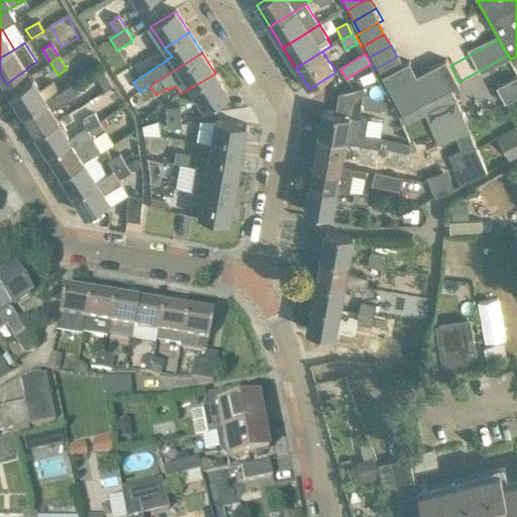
[(374,70),(380,81),(403,68),(397,57),(374,70)]
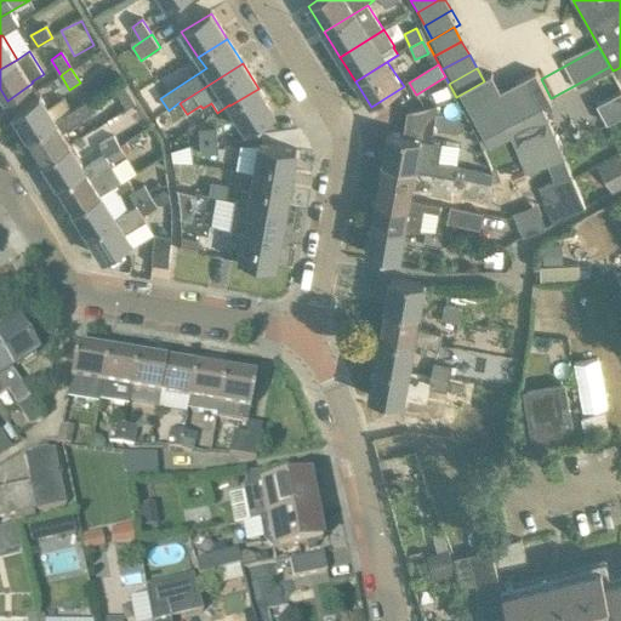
[(620,86),(613,70),(587,83),(598,103),(620,91),(620,86)]
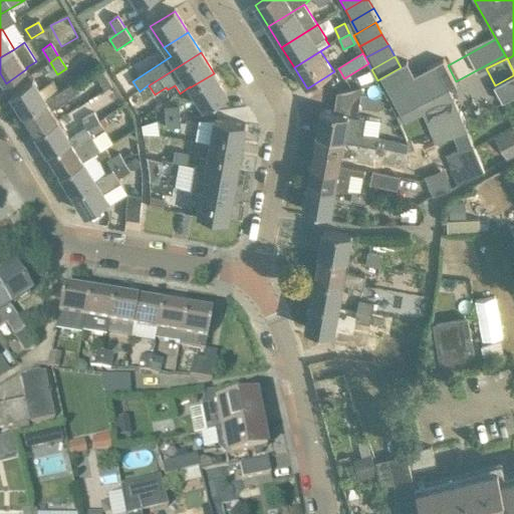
[(414,76),(426,98),(456,82),(444,60),(414,76)]
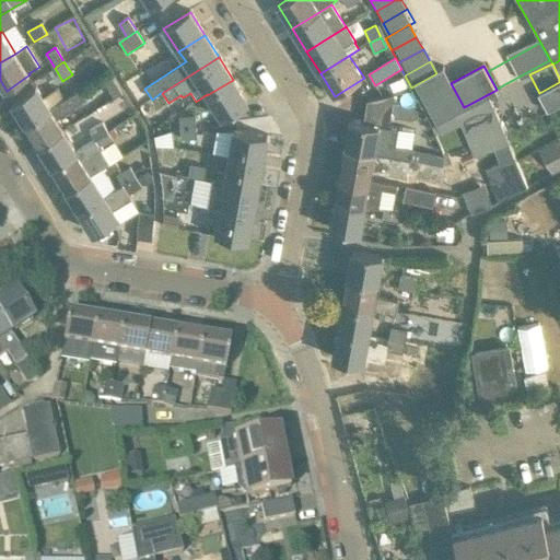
[(433,125),(434,124),(464,107),(443,70),(412,86),(433,125)]
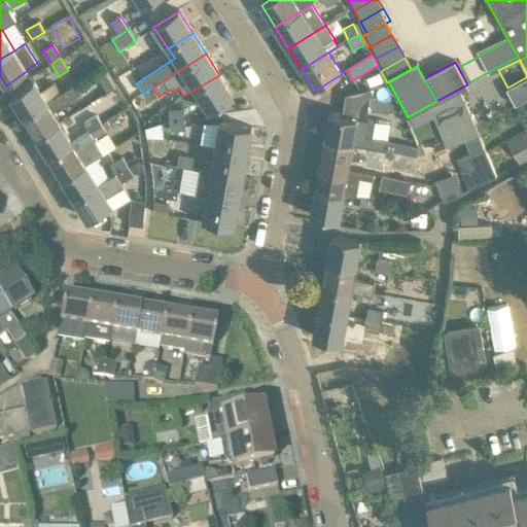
[(108,94),(116,89),(107,74),(99,78),(108,94)]
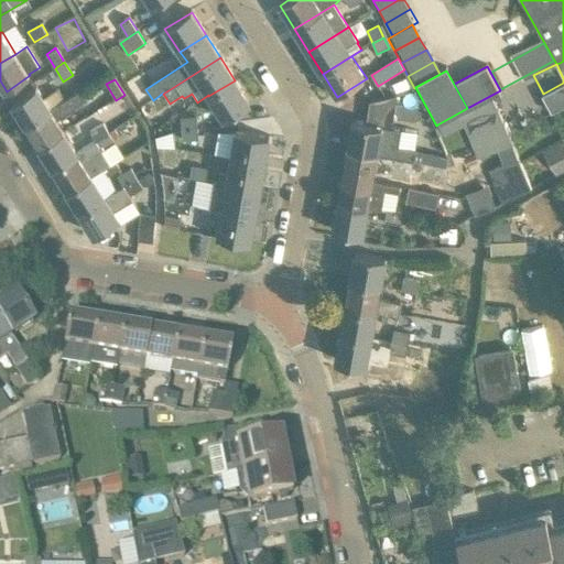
[(235,80),(208,96),(225,120),(250,105),(235,80)]
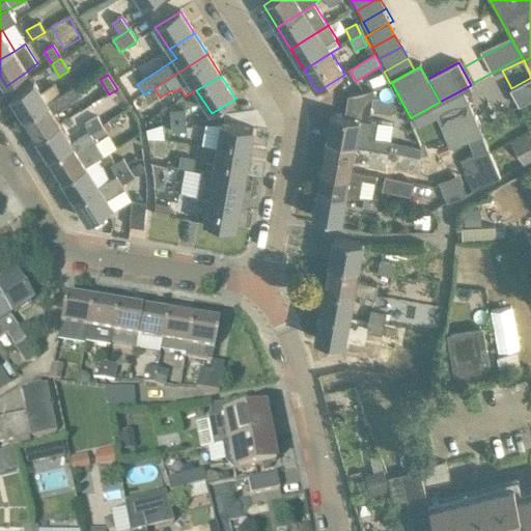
[(25,118),(62,94),(56,84),(42,92),(35,82),(11,96),(25,118)]
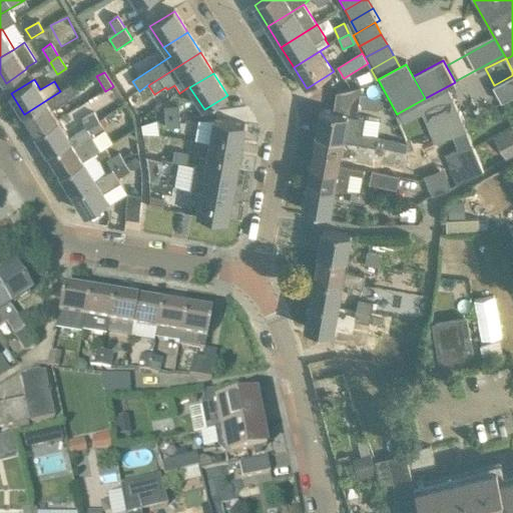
[(37,134),(59,120),(52,109),(69,99),(67,97),(80,90),(74,82),(60,91),(24,114),(37,134)]
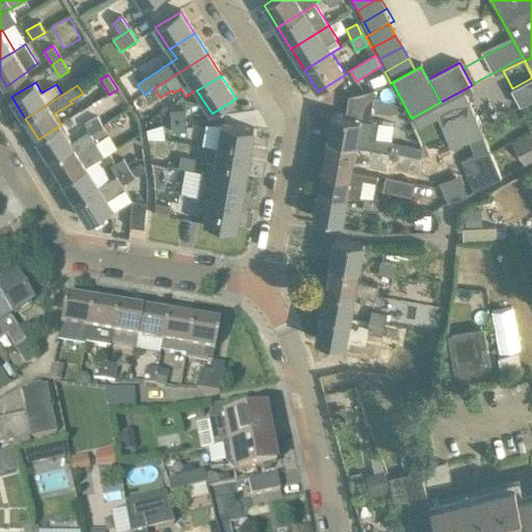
[(328,141),(389,153),(391,141),(375,139),(378,123),(369,122),(375,91),(349,97),(346,116),(333,114),(328,141)]
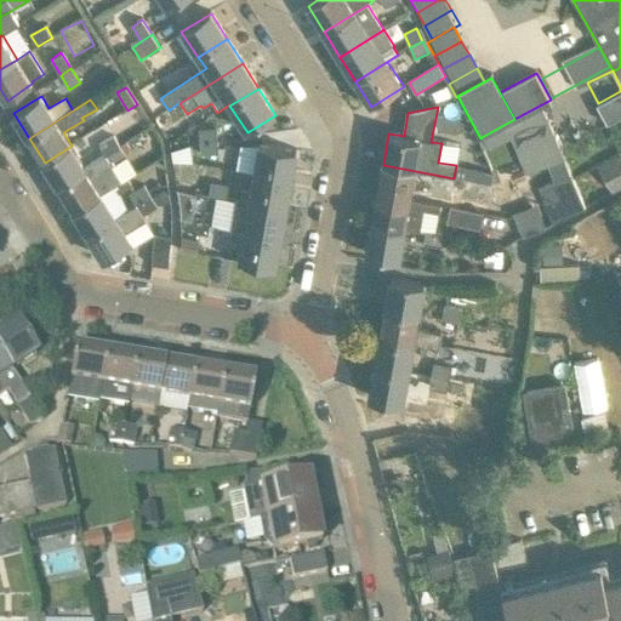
[(505,126),(527,174),(548,164),(564,157),(565,157),(543,107),(505,126)]
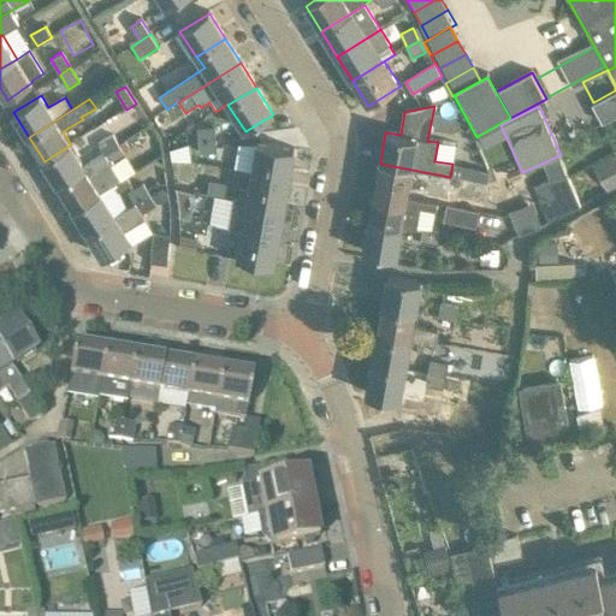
[(197,142),(215,141),(215,128),(197,128),(197,142)]
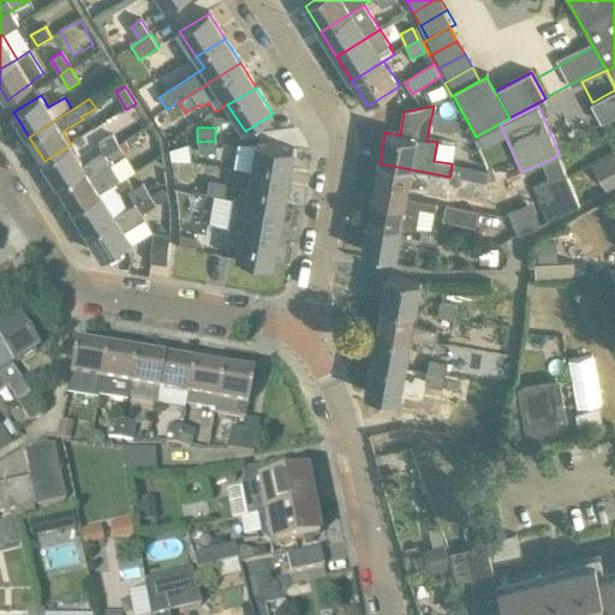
[(99,147),(103,155),(119,145),(113,136),(102,142),(97,144),(99,145),(99,147)]
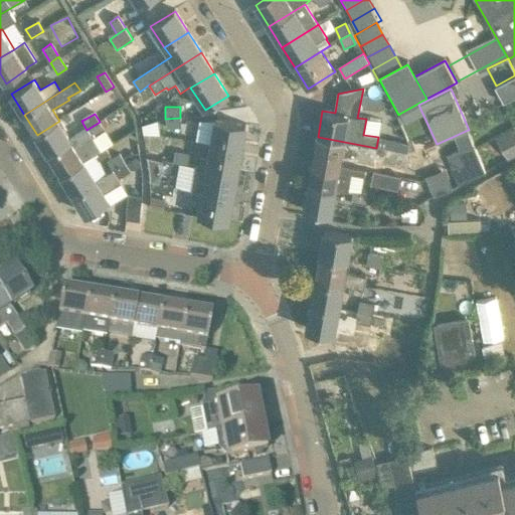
[(166,129),(181,128),(180,118),(165,119),(166,129)]
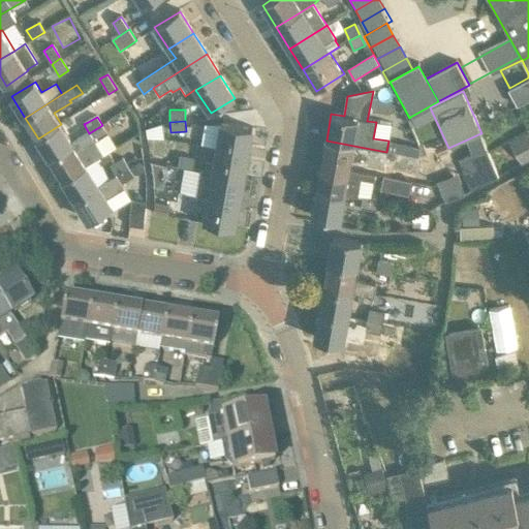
[(217,149),(248,154),(252,128),(221,123),(217,149)]
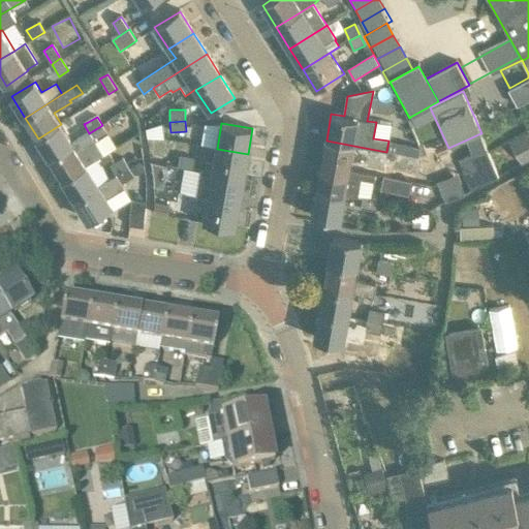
[(73,144),(67,134),(61,124),(38,138),(51,158),(73,144)]
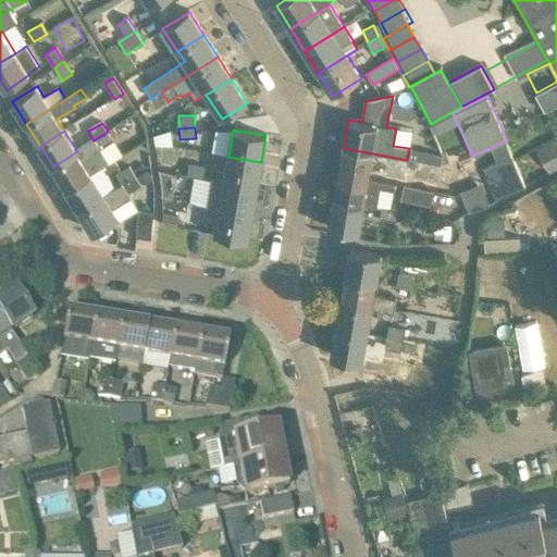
[(90,174),(102,168),(110,163),(101,150),(114,143),(108,132),(94,140),(77,151),(53,166),(67,189),(90,174)]
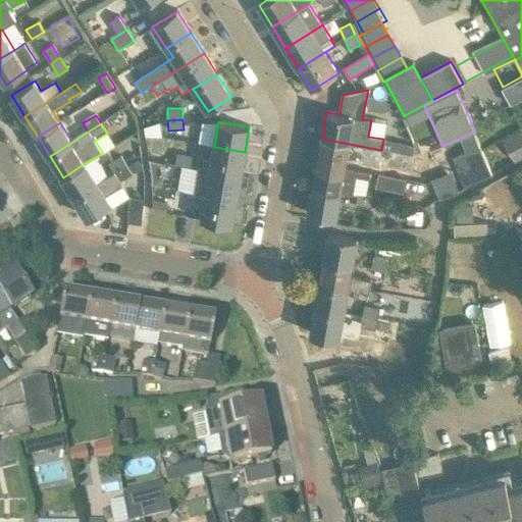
[(521,128),(503,140),(515,162),(521,157),(521,128)]
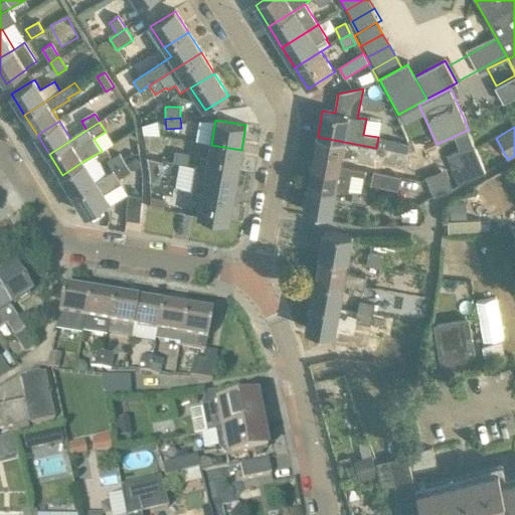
[(455,136),(461,149),(446,156),(458,185),(485,171),(473,143),(468,130),(455,136)]
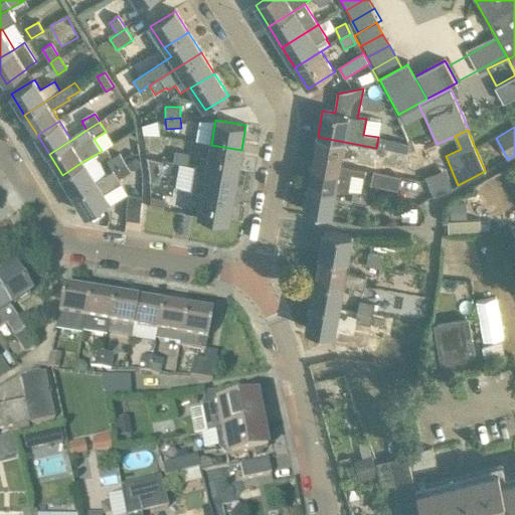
[(374,163),(404,168),(407,153),(376,148),(318,137),(314,161),(341,166),(343,158),(374,163)]
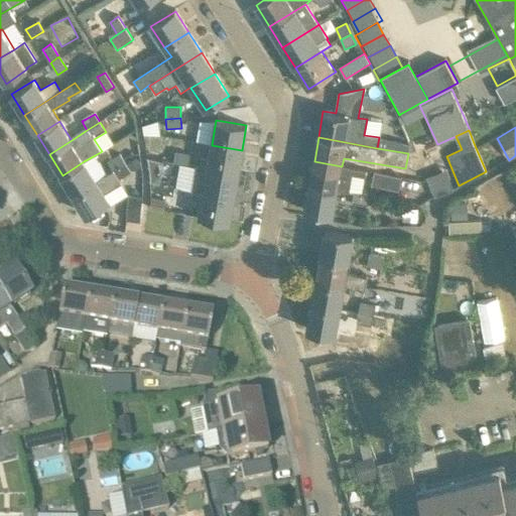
[(242,150),(212,145),(208,168),(238,174),(242,150)]
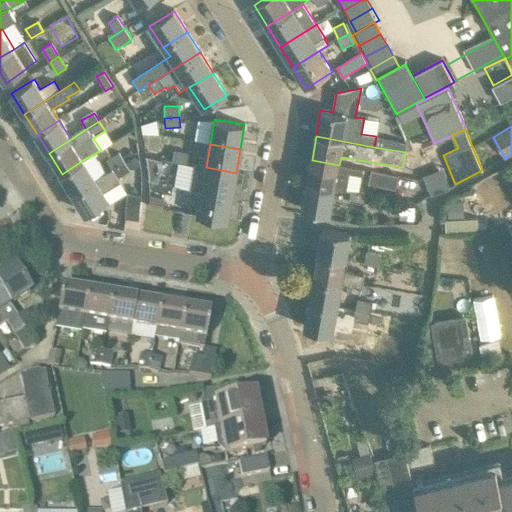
[(101,150),(94,154),(97,162),(108,155),(104,148),(101,150)]
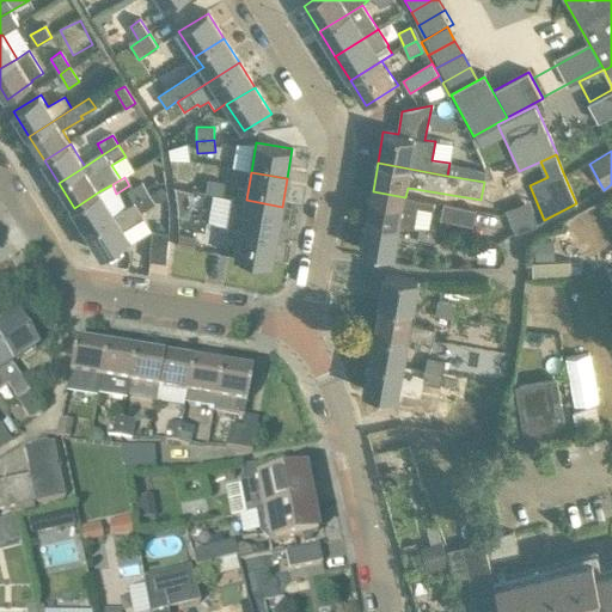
[(224,196),(225,184),(208,182),(206,193),(224,196)]
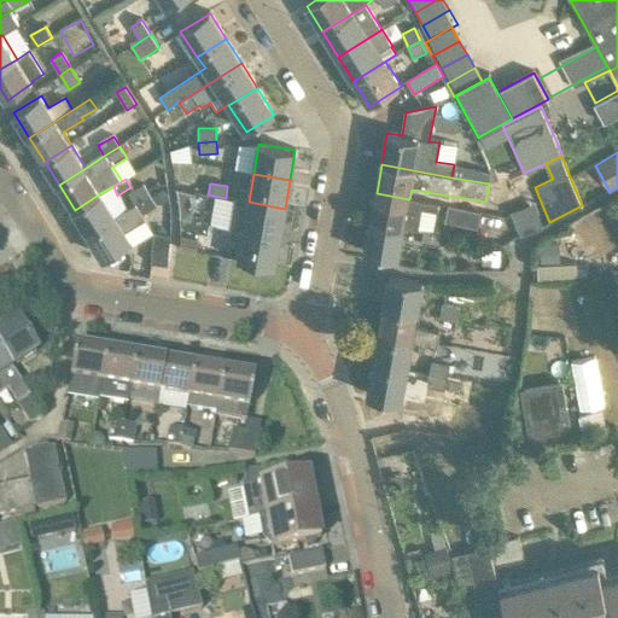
[(128,196),(134,205),(150,196),(143,186),(128,196)]
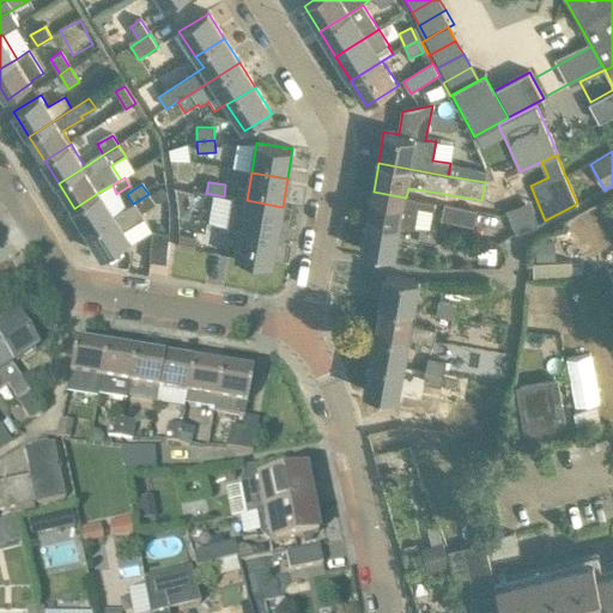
[(161,187),(150,194),(155,202),(165,195),(161,187)]
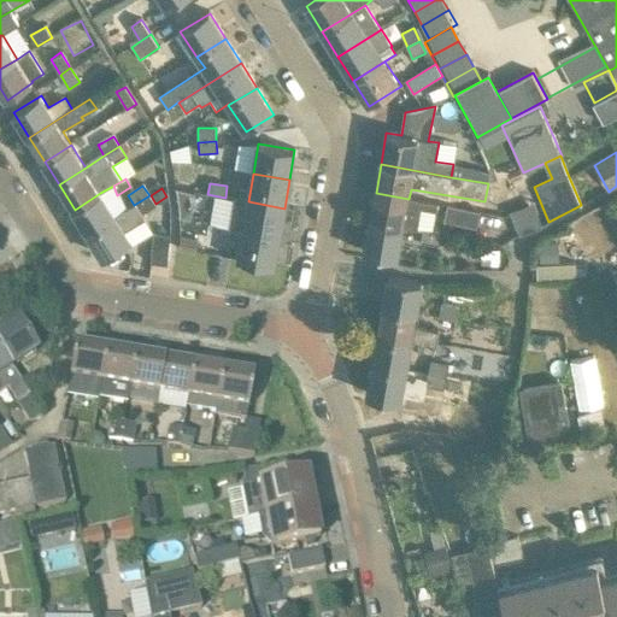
[(197,193),(177,189),(180,217),(191,219),(197,193)]
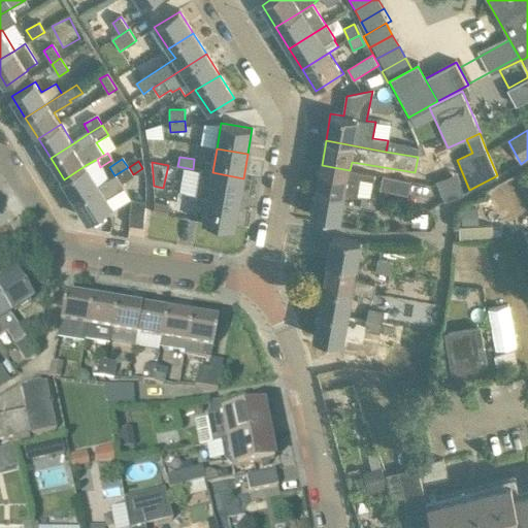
[(99,186),(86,165),(64,179),(76,200),(99,186)]
